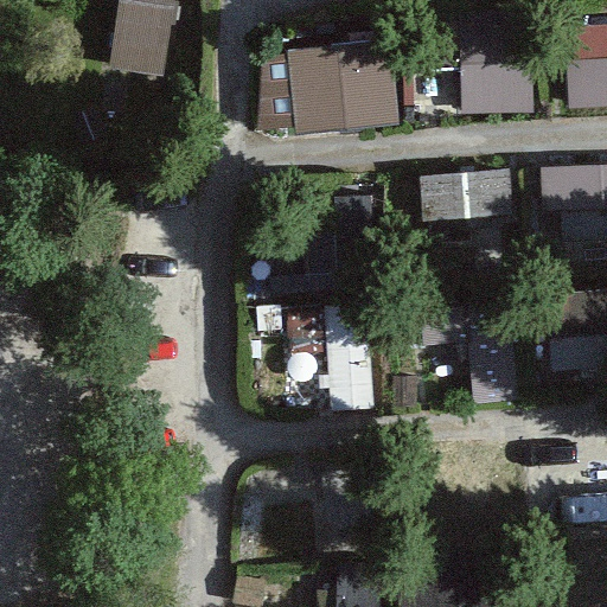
[(176,0),(116,0),(107,66),(164,76),(176,0)]
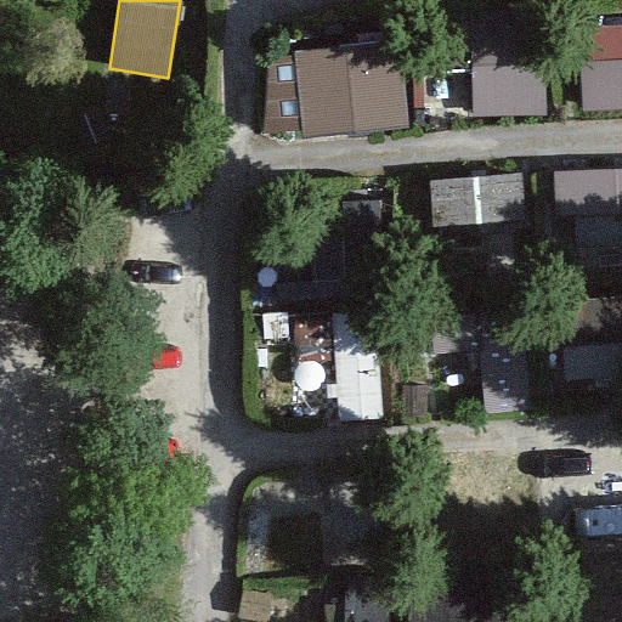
[(546,20),(471,20),(473,114),(546,114),(546,20)]
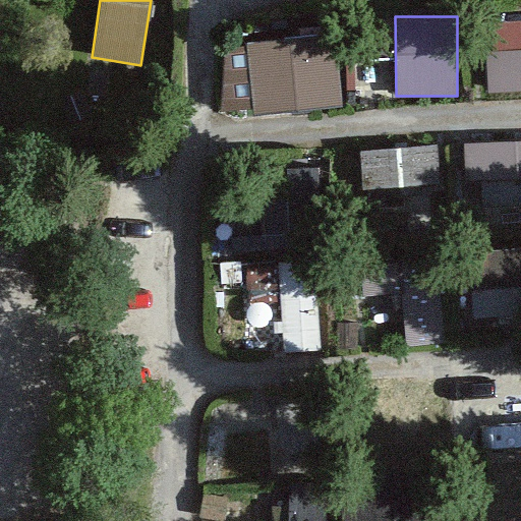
[(520,22),(484,24),(487,95),(520,93),(520,22)]
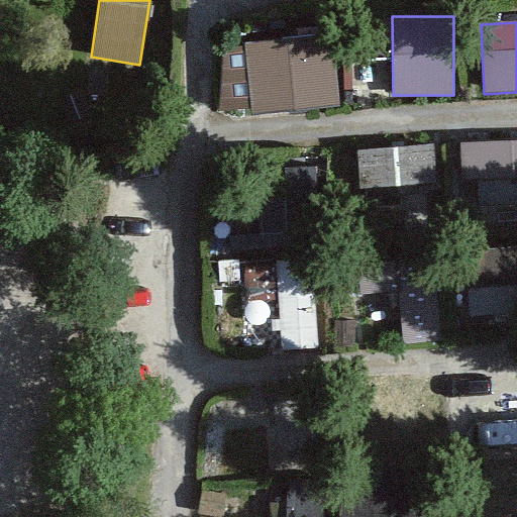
[(334,33),(245,43),(253,116),(342,106),(334,33)]
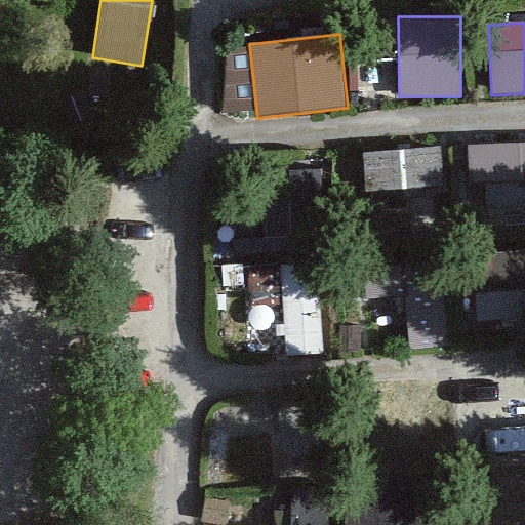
[(524,140),(468,145),(471,182),(524,177),(524,140)]
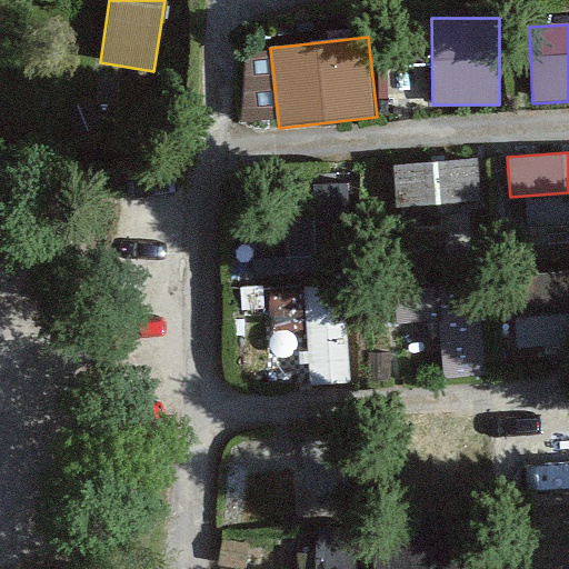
[(477,159),(393,165),(396,209),(480,203),(477,159)]
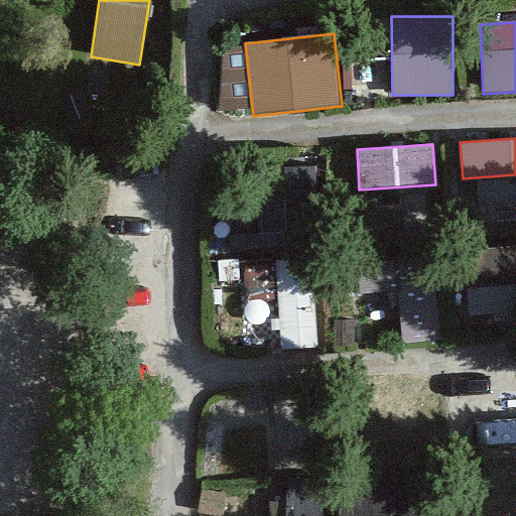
[(507,231),(515,230),(515,204),(506,205),(507,231)]
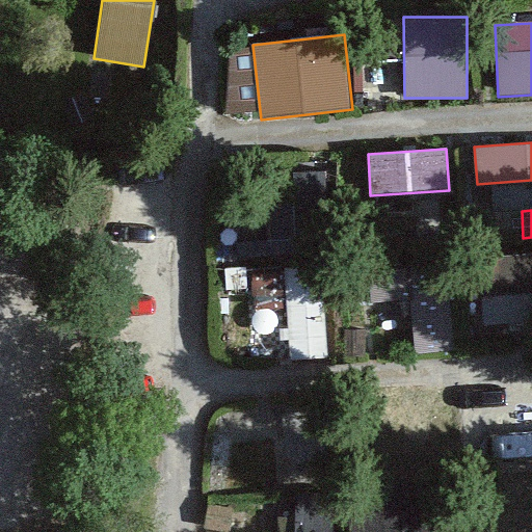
[(531,273),(484,281),(493,341),(531,335),(531,273)]
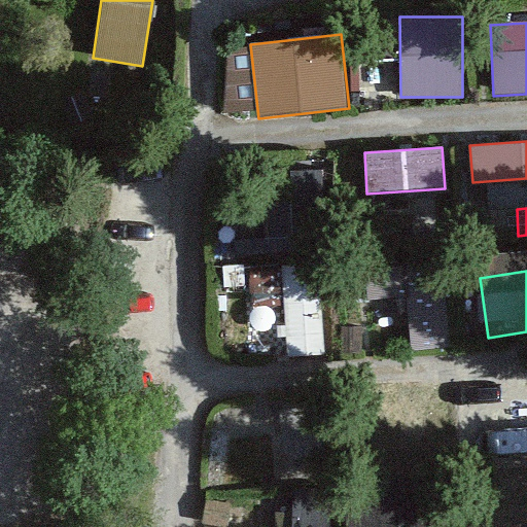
[(413,283),(417,359),(448,357),(445,282),(413,283)]
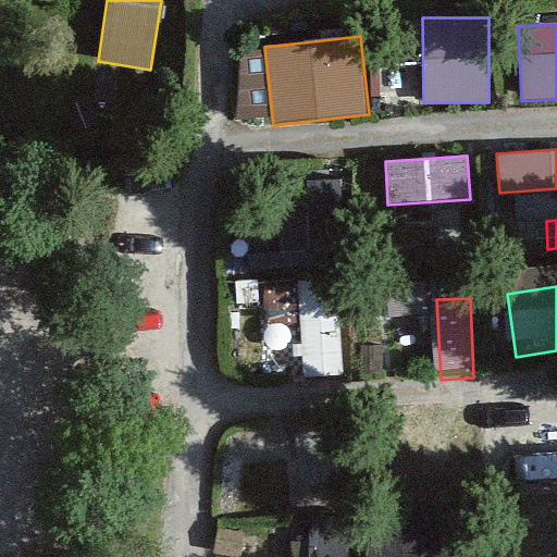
[(556,556),(556,525),(524,525),(524,556),(556,556)]
